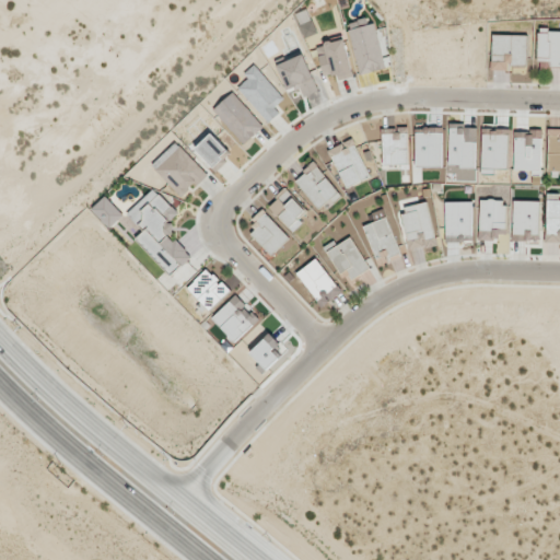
[(385,68),(374,23),(348,30),(360,74),(385,68)]
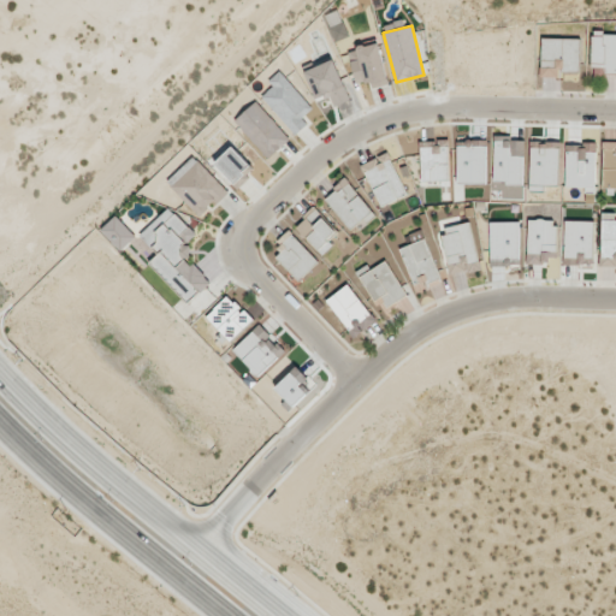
[(615,72),(615,33),(592,33),(591,69),(604,69),(604,72),(615,72)]
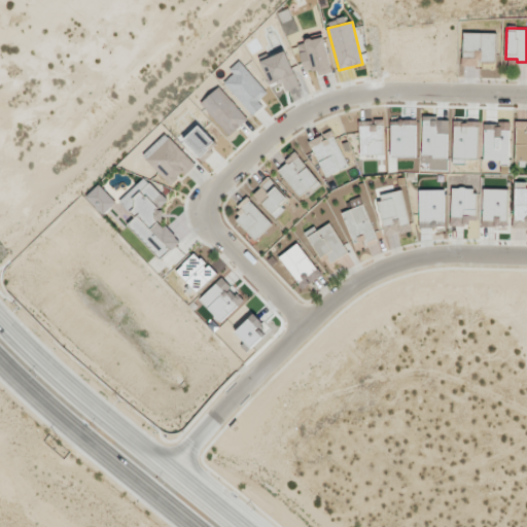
[(462,66),(480,66),(480,61),(495,61),(496,33),(463,32),(462,66)]
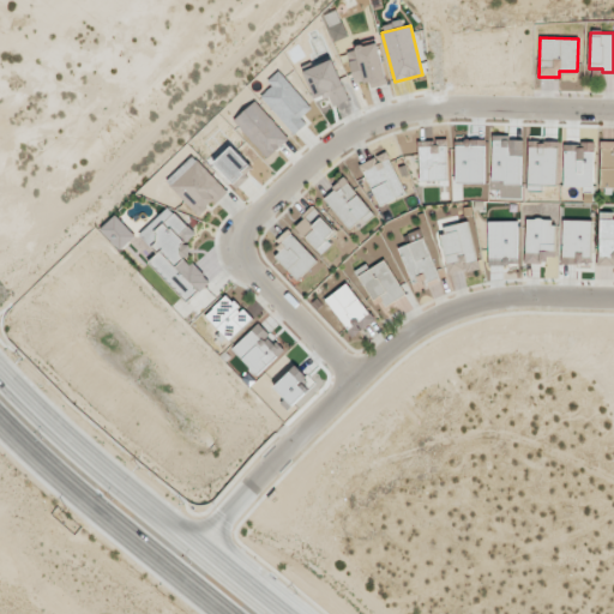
[(355,83),(367,80),(368,88),(386,83),(378,42),(348,49),(355,83)]
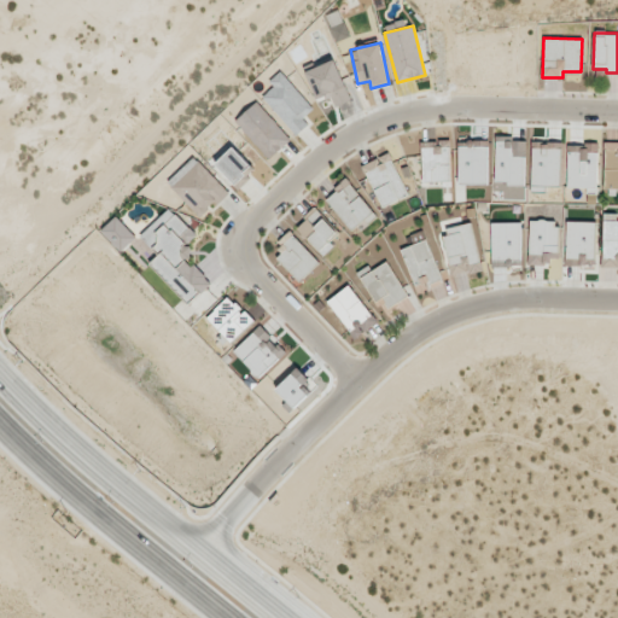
[(336,106),(351,100),(334,59),(305,71),(316,99),(331,94),(336,106)]
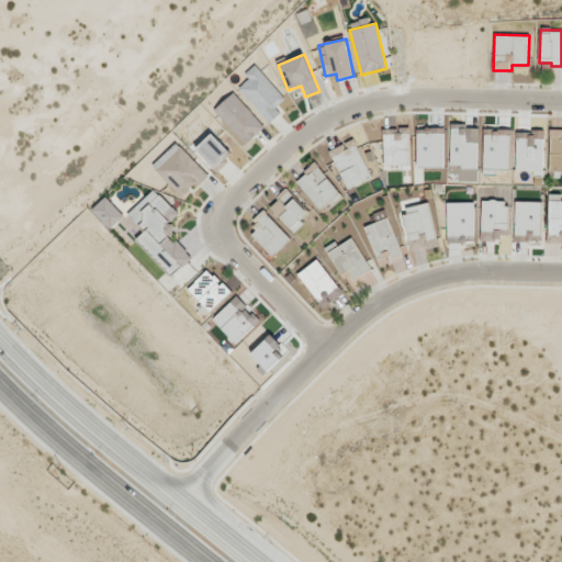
[(285,99),(254,65),(244,74),(248,78),(237,89),(270,122),(280,112),(276,109),(285,99)]
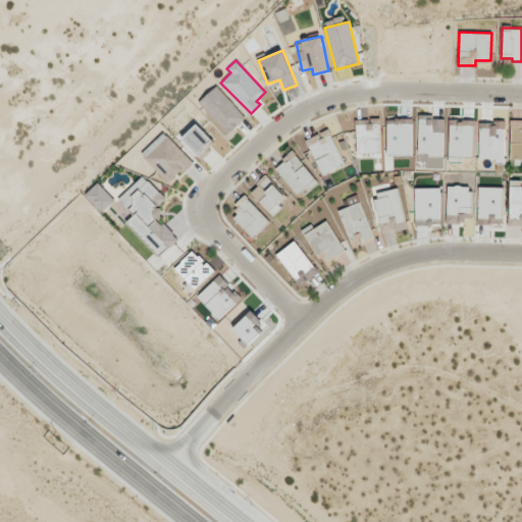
[(227,135),(246,118),(216,86),(198,102),(227,135)]
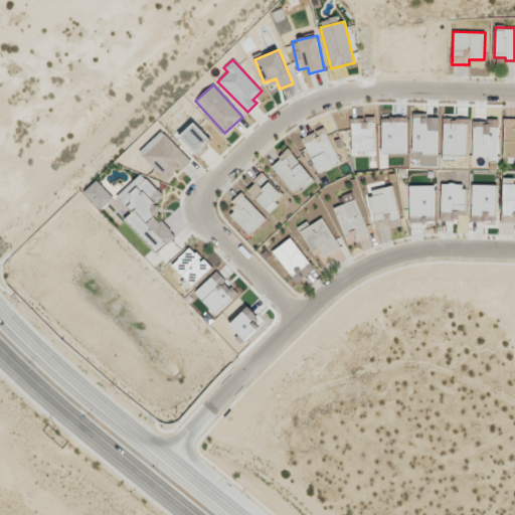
[(374,118),(351,118),(352,152),(375,151),(374,118)]
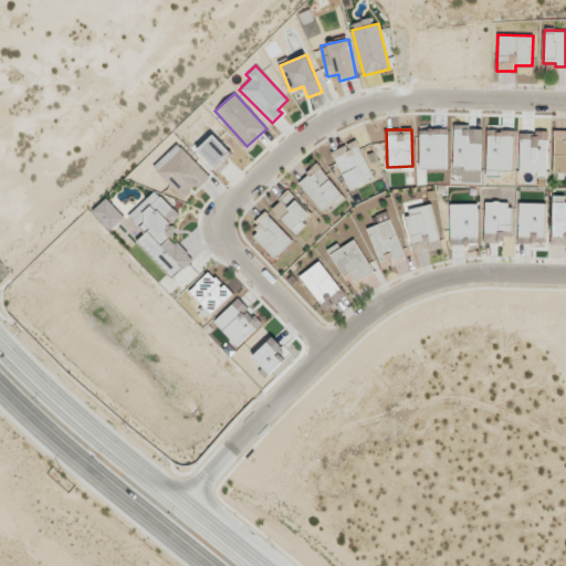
[(565,129),(554,130),(553,173),(565,171),(565,129)]
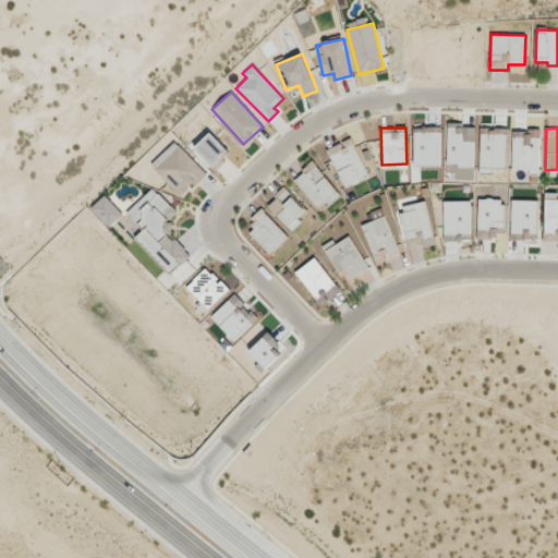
[(229,153),(210,133),(194,148),(213,168),(229,153)]
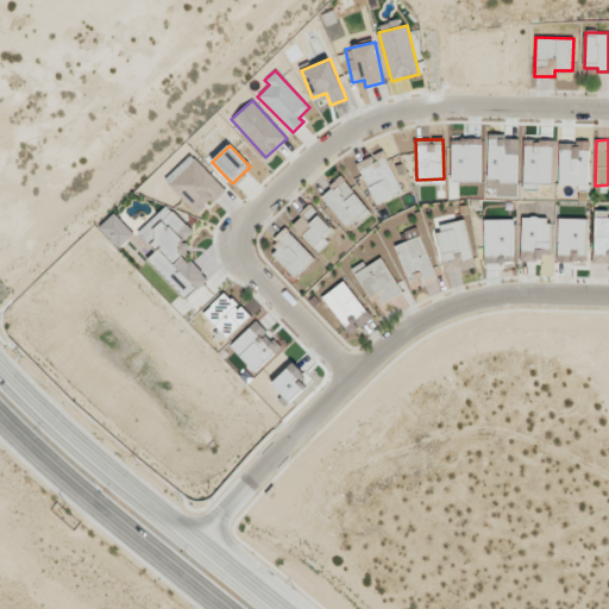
[(374,203),(401,194),(385,151),(359,161),(374,203)]
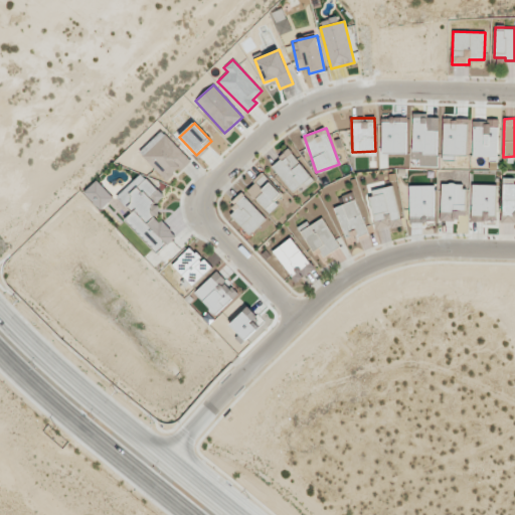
[(168,182),(190,160),(162,130),(139,152),(168,182)]
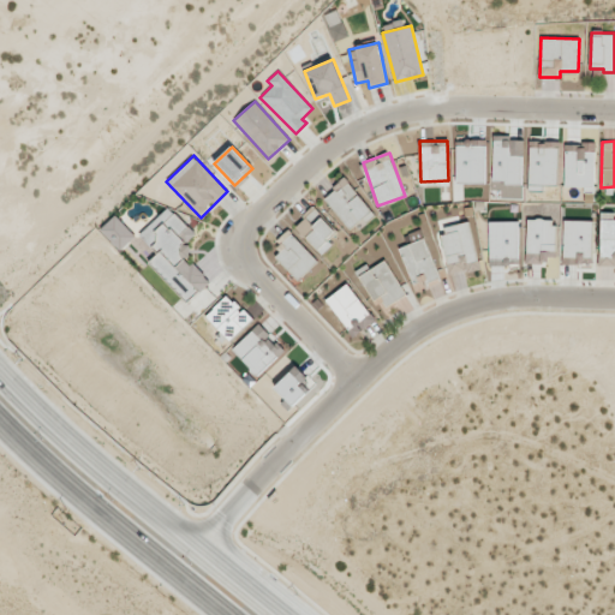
[(372,212),(345,179),(323,197),(351,230),(372,212)]
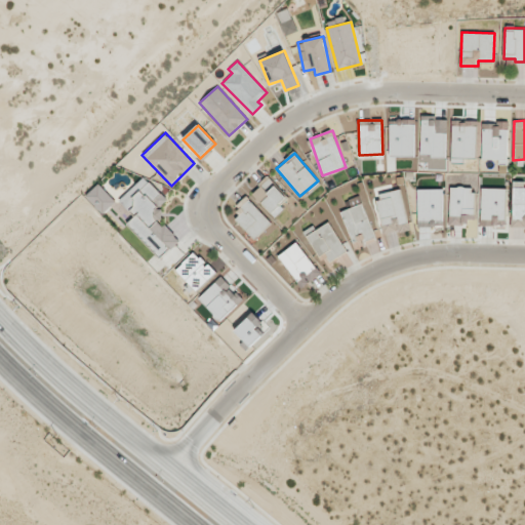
[(119,199),(134,217),(129,223),(159,258),(179,242),(160,219),(166,215),(159,207),(166,201),(146,176),(119,199)]
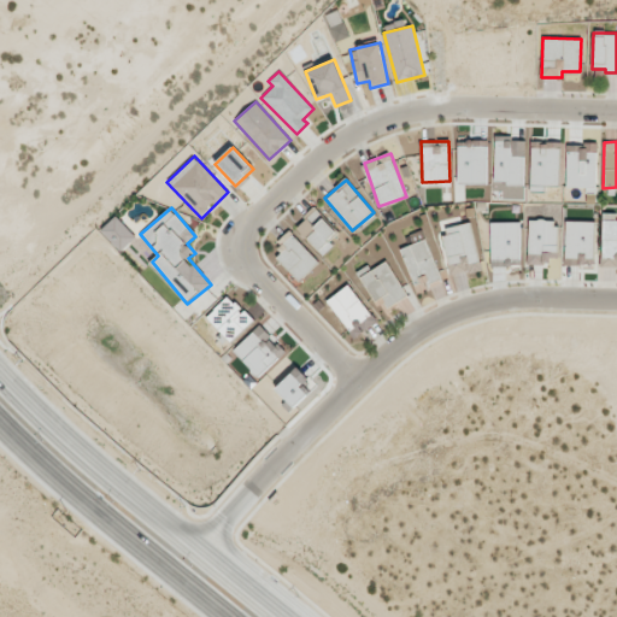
[(297,225),(323,254),(334,245),(328,240),(338,231),(315,209),(297,225)]
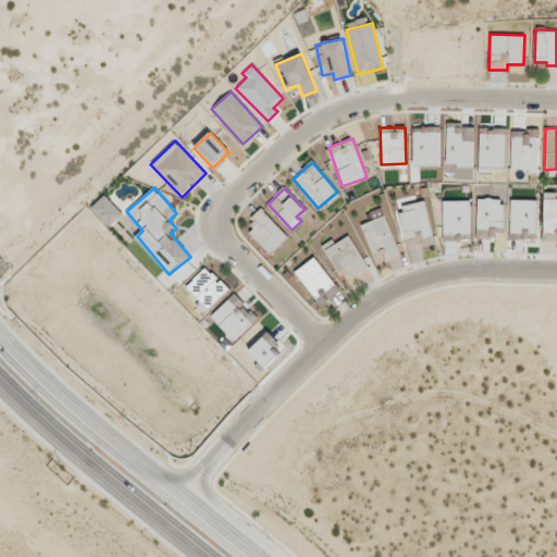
[(556,198),(556,199),(556,193),(544,193),(543,240),(556,240),(556,233),(556,232),(556,198)]
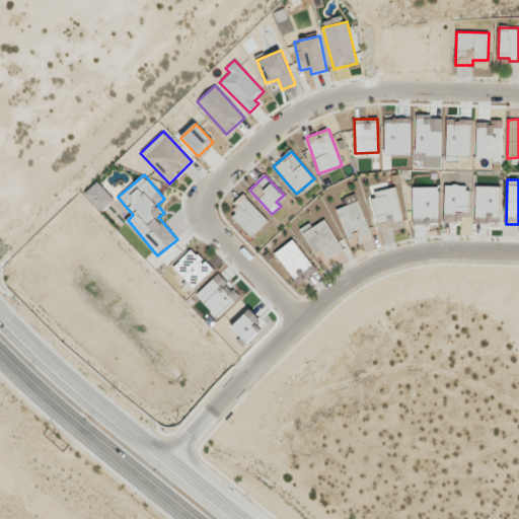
[(102,211),(115,199),(97,181),(85,194),(102,211)]
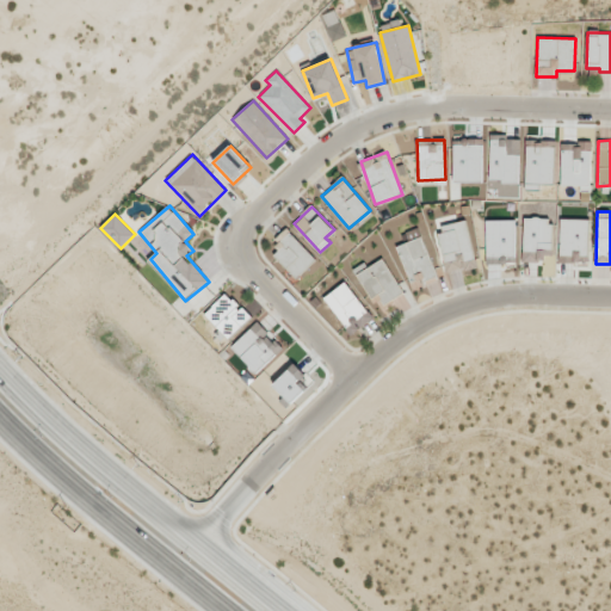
[(524,217),(523,259),(550,259),(551,218),(524,217)]
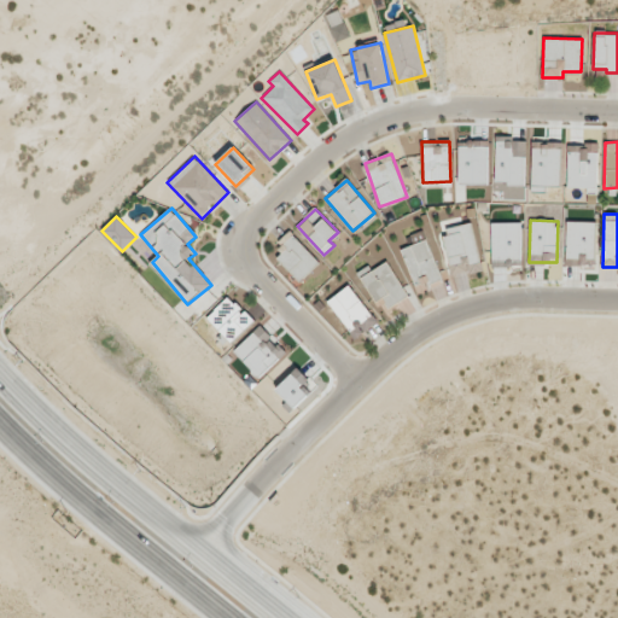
[(522,267),(520,222),(491,223),(493,267),(522,267)]
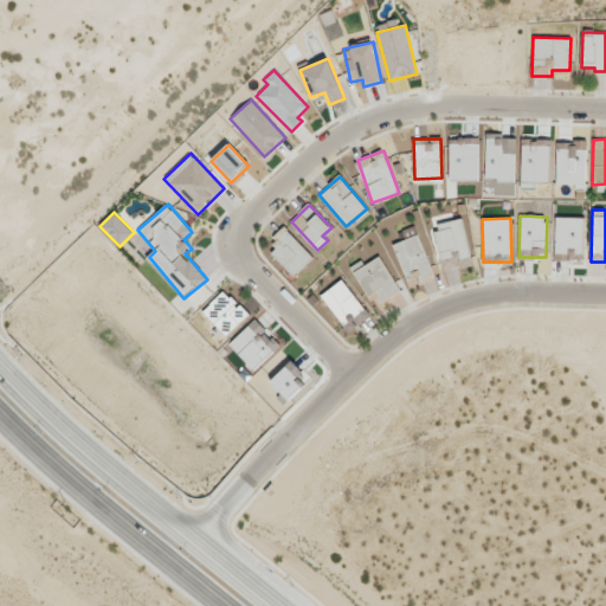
[(584,259),(584,218),(555,218),(555,259),(584,259)]
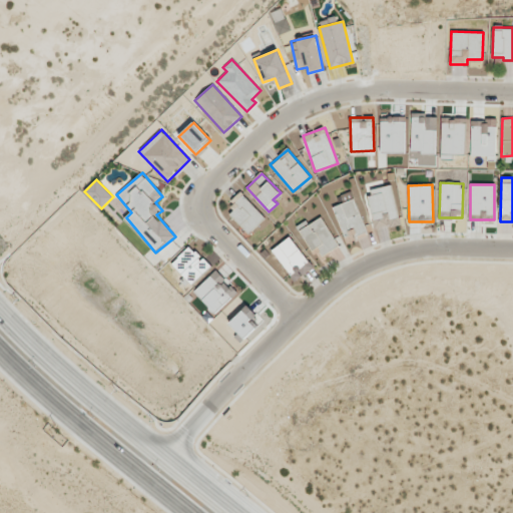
[(388,224),(386,219),(399,216),(391,185),(366,192),(376,228),(388,224)]
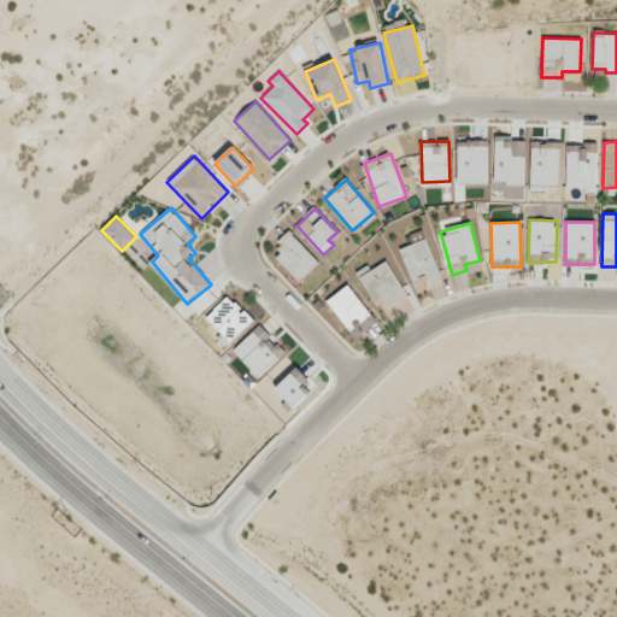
[(276,257),(298,281),(318,263),(289,230),(276,242),(283,251),(276,257)]
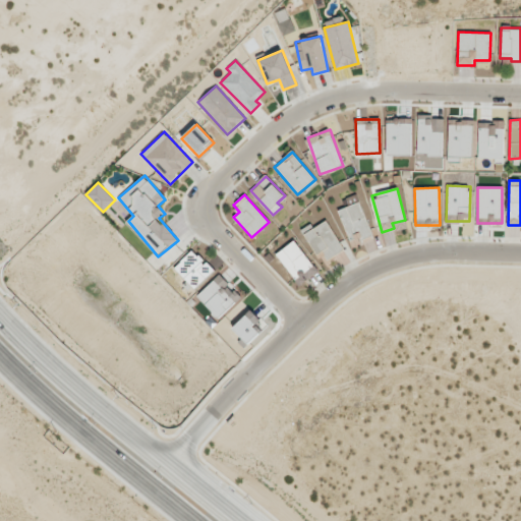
[(370,235),(361,203),(339,209),(348,241),(370,235)]
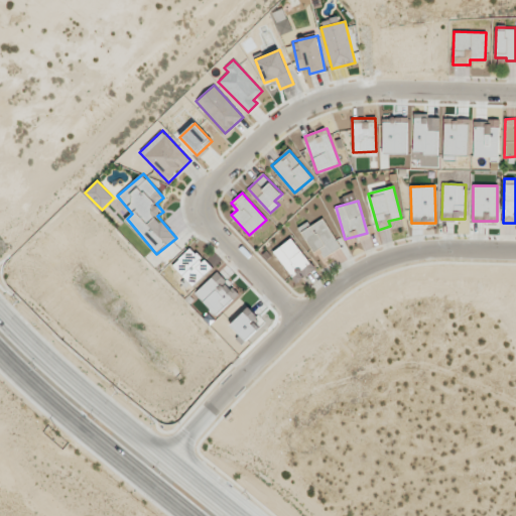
[(318,259),(340,245),(323,218),(310,227),(307,223),(298,228),(318,259)]
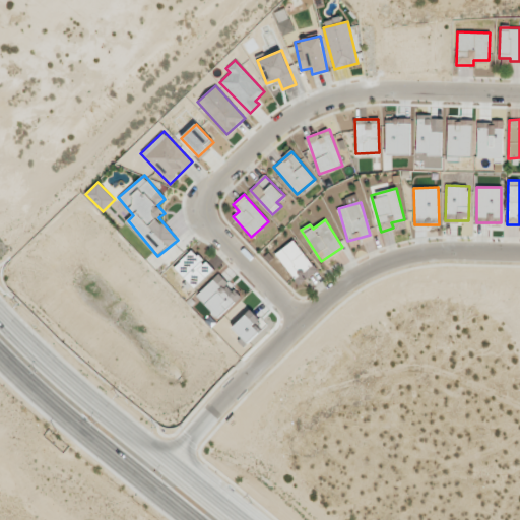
[(316,270),(294,240),(275,253),(298,283),(316,270)]
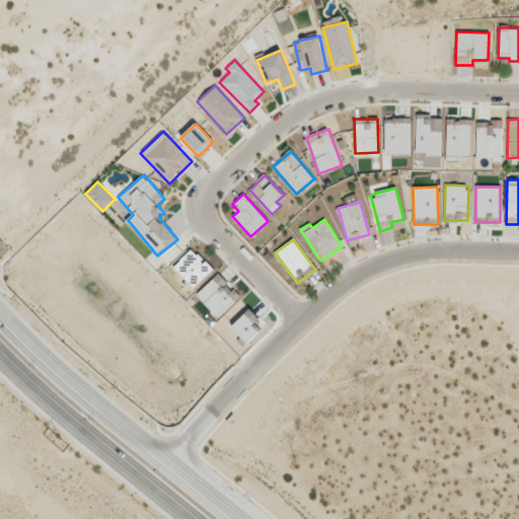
[(213,270),(193,248),(174,267),(195,288),(213,270)]
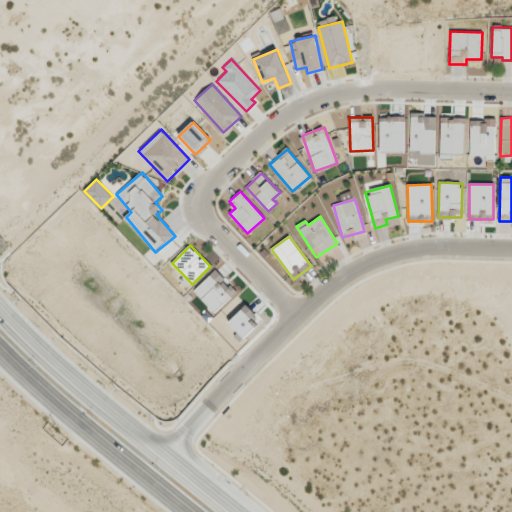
[(194,291),(215,313),(237,292),(216,270),(194,291)]
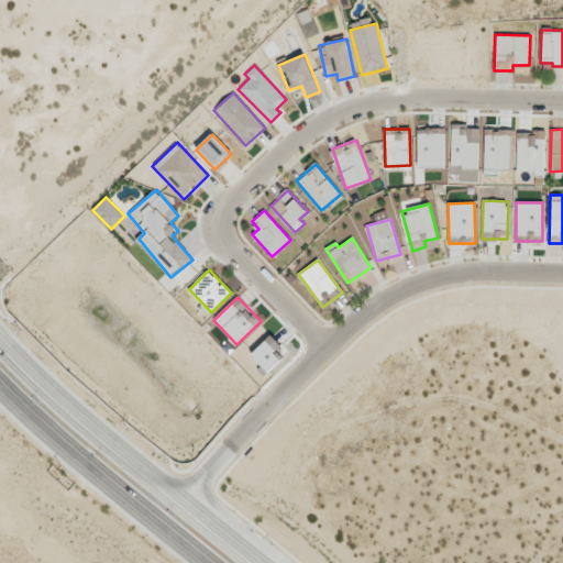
[(280,359),(274,352),(280,344),(272,334),(251,354),(267,371),(280,359)]
